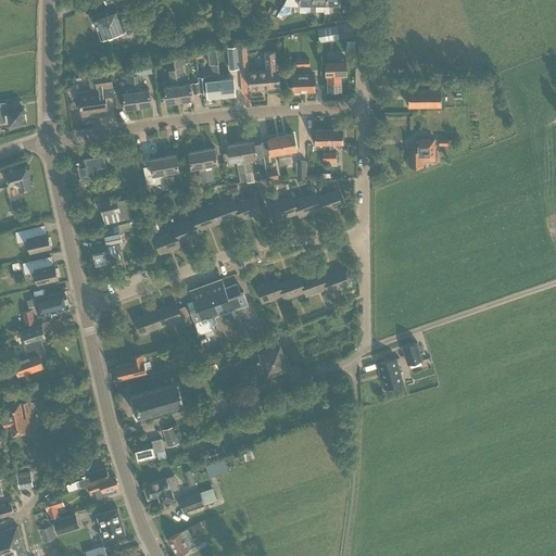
[(108,0),(111,10),(91,16),(95,24),(97,24),(101,39),(125,30),(127,34),(131,33),(134,28),(128,11),(124,9),(118,11),(117,8),(126,4),(124,0),(108,0)]
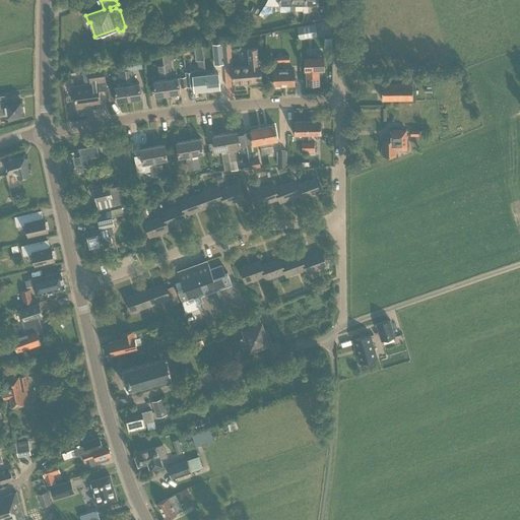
[(305,0),(291,0),(293,4),(290,4),(290,12),(296,12),(296,4),(304,4),(305,4),(305,0)]
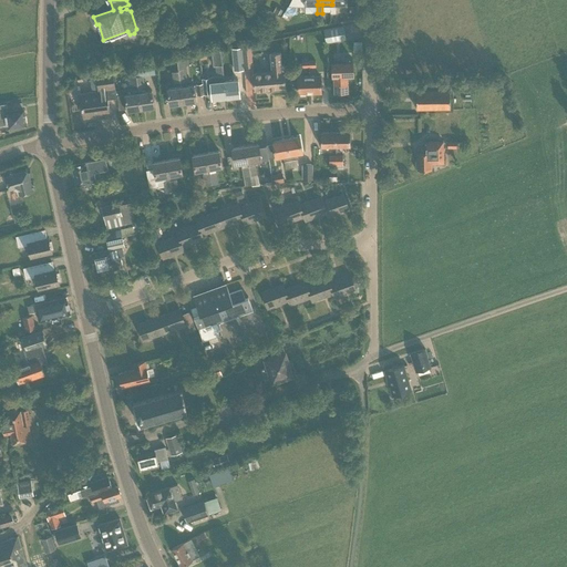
[(332,0),(332,4),(331,4),(331,13),(336,13),(336,4),(347,4),(347,0),(332,0)]
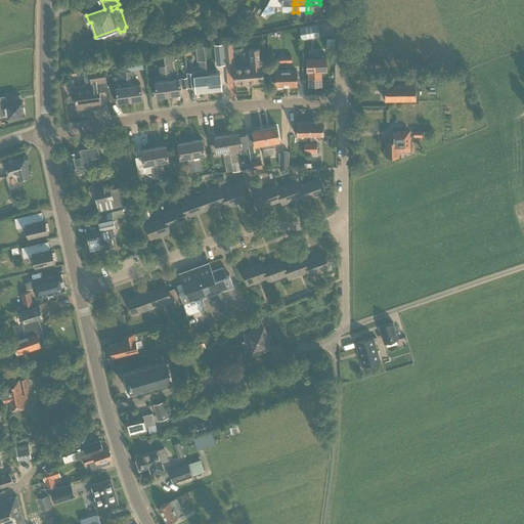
[(317,24),(299,27),(301,40),(319,37),(317,24)]
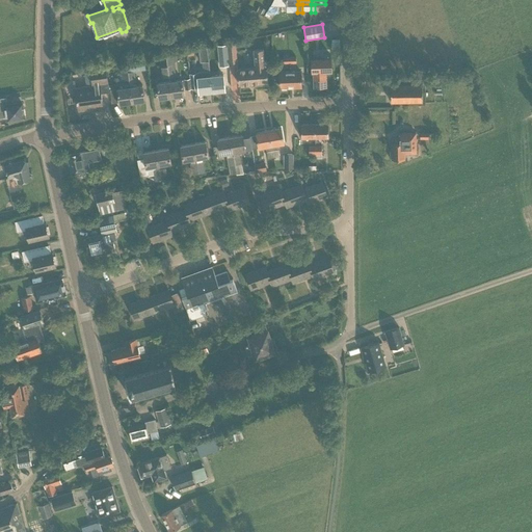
[(238,85),(268,83),(266,67),(264,67),(263,50),(254,51),(256,68),(237,69),(238,85)]
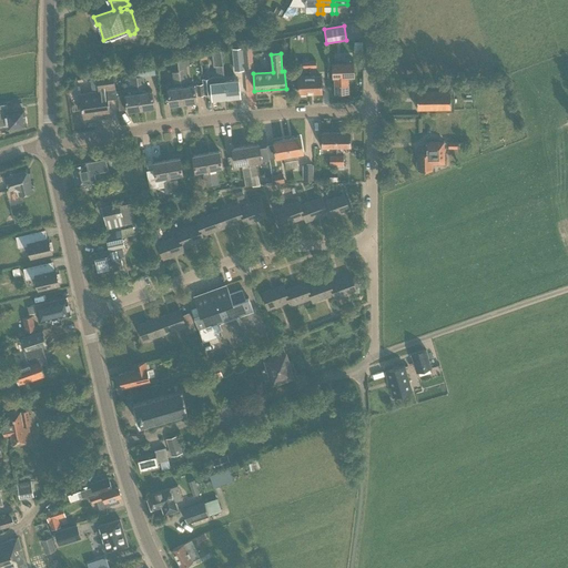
[(243,56),(234,57),(235,71),(244,70),(243,56)]
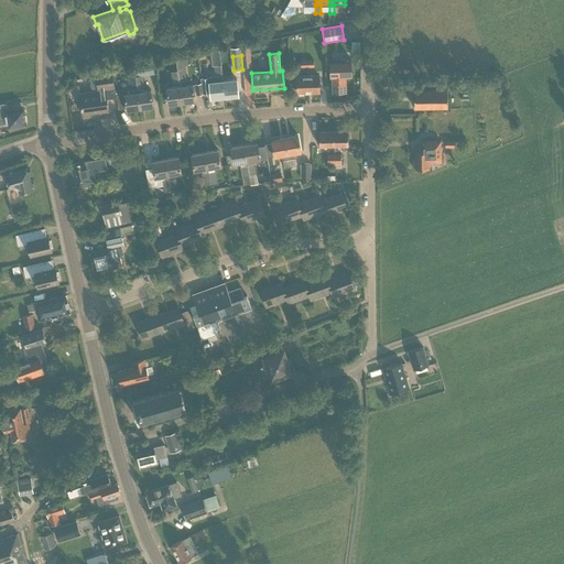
[(242,67),(251,67),(250,55),(241,56),(242,67)]
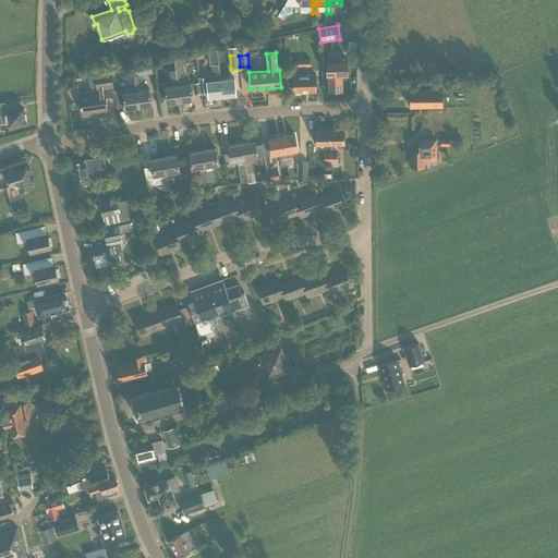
[(174,58),(176,71),(180,101),(193,100),(191,84),(184,85),(182,70),(182,64),(185,64),(184,57),(174,58)]
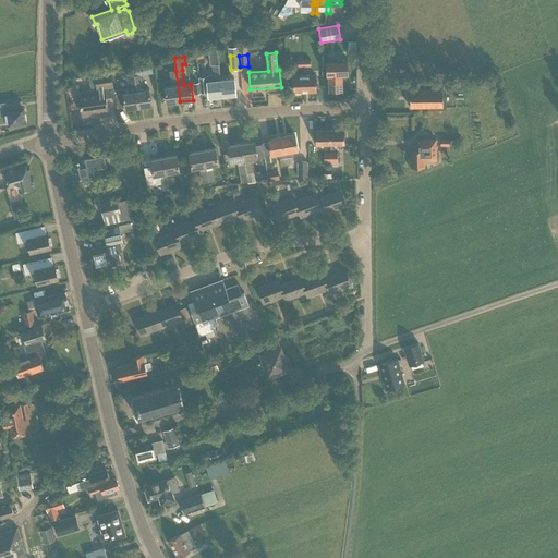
[(329,79),(329,92),(342,91),(341,75),(348,74),(348,60),(326,61),(327,75),(329,75),(329,79)]
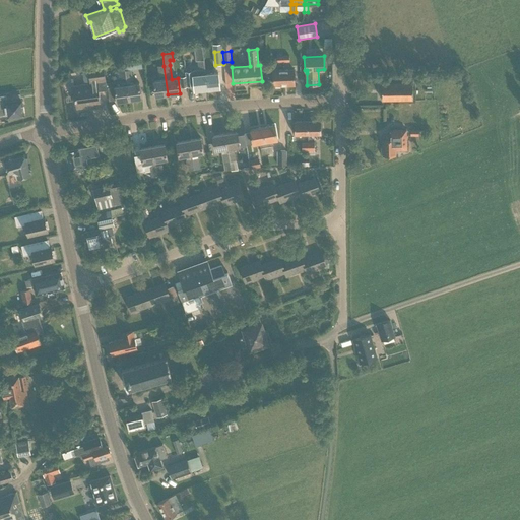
[(186,77),(187,87),(194,86),(195,91),(207,89),(205,74),(206,74),(204,60),(198,61),(199,75),(193,76),(193,72),(185,72),(186,77)]
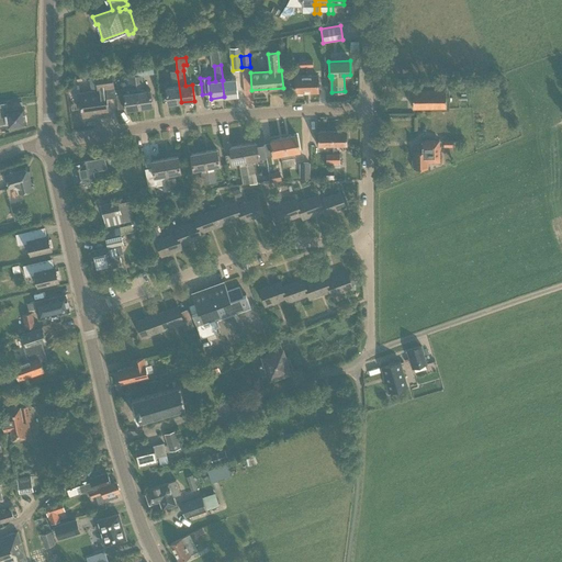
[(168,104),(181,102),(177,71),(170,71),(172,87),(166,88),(168,104)]
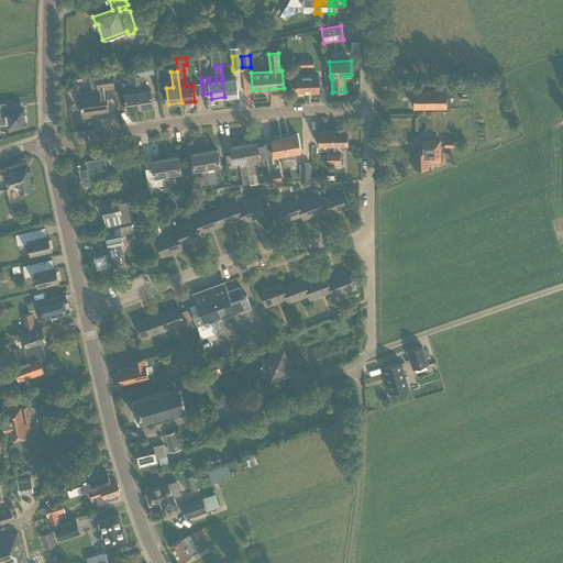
[(112,74),(105,75),(96,76),(97,90),(80,92),(81,101),(84,117),(109,113),(107,98),(106,98),(105,90),(105,86),(114,85),(112,74)]
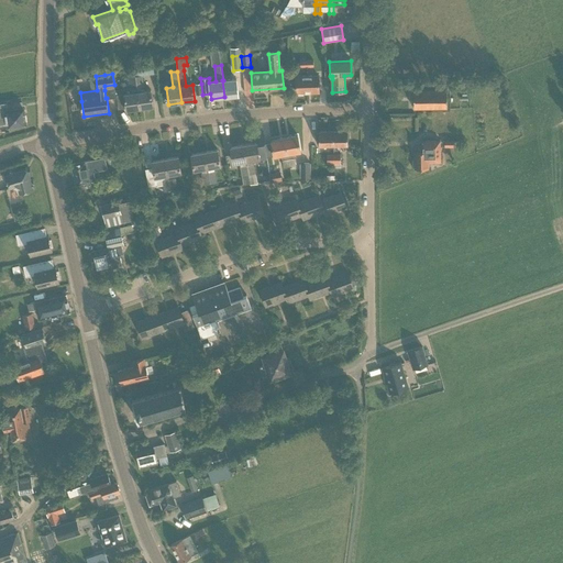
[(135,77),(140,109),(153,107),(151,90),(144,91),(142,76),(135,77)]
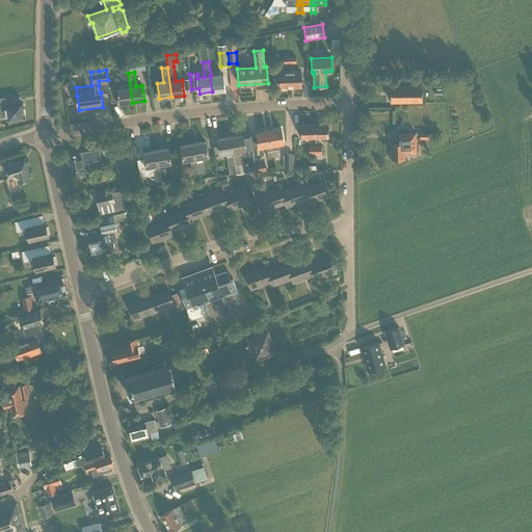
[(280,88),(291,88),(290,72),(280,73),(280,88)]
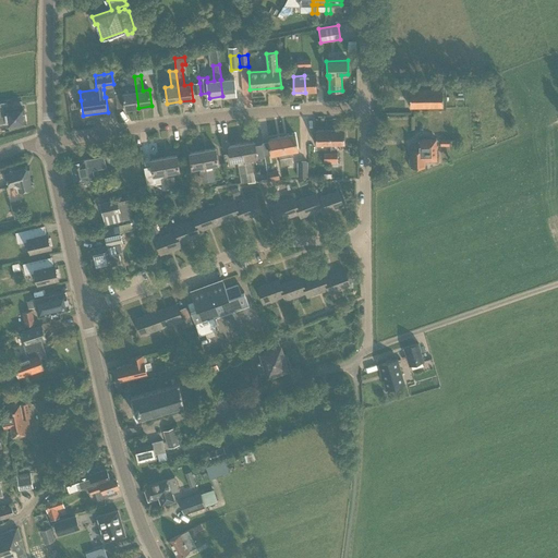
[(304,75),(305,93),(316,93),(316,75),(304,75)]
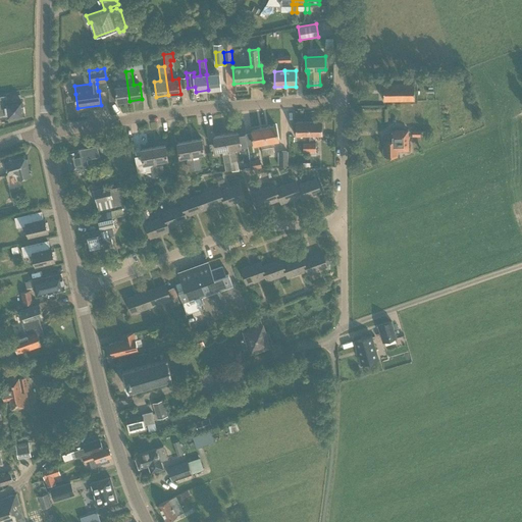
[(117,102),(129,101),(125,71),(119,72),(121,87),(115,88),(117,102)]
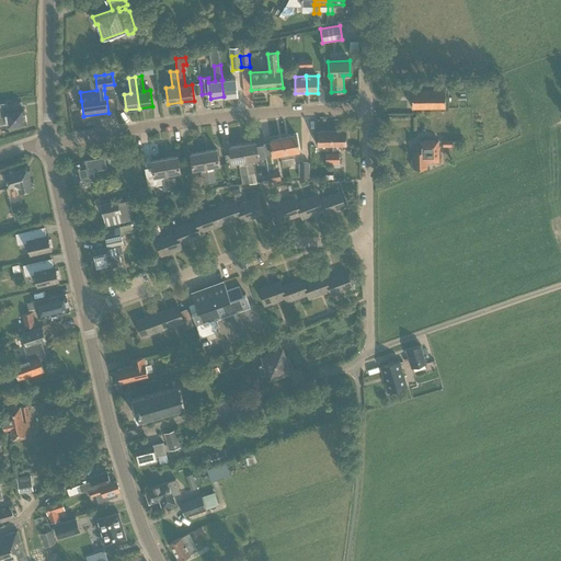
[(236,79),(222,80),(221,80),(224,96),(237,95),(236,79)]
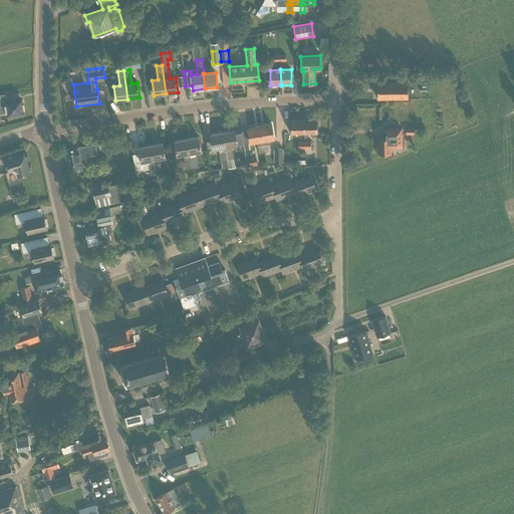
[(377,99),(408,98),(408,82),(377,82),(377,99)]
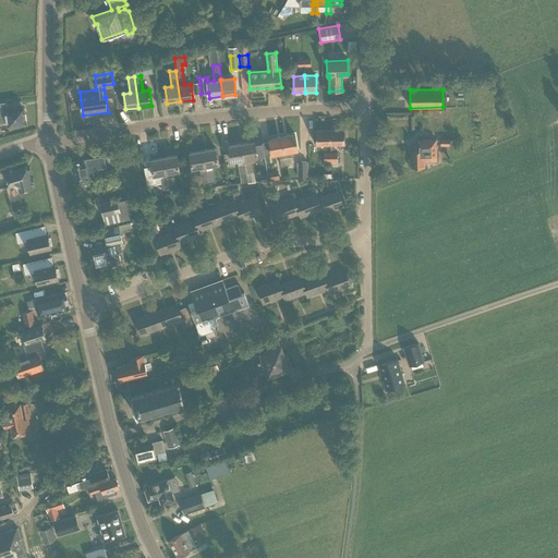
[(25,121),(26,121),(25,114),(24,114),(23,108),(8,110),(7,104),(0,104),(0,123),(8,122),(8,125),(20,123),(22,124),(24,123),(25,123),(25,121)]
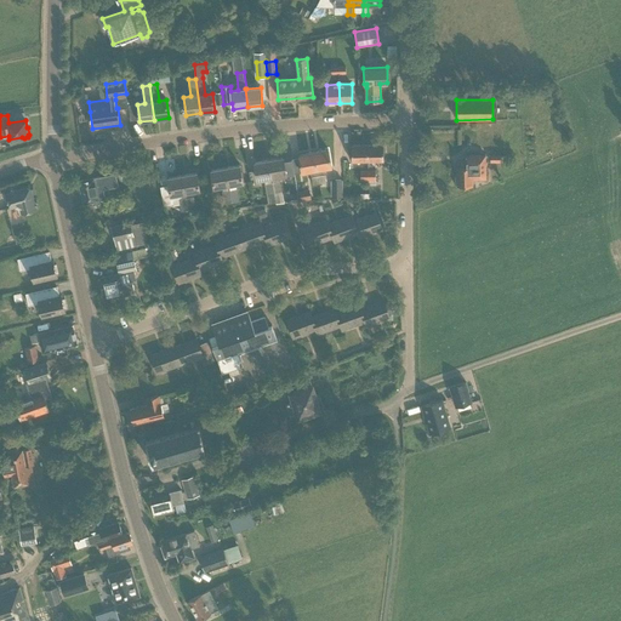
[(352,163),(368,163),(368,146),(352,146),(352,163)]
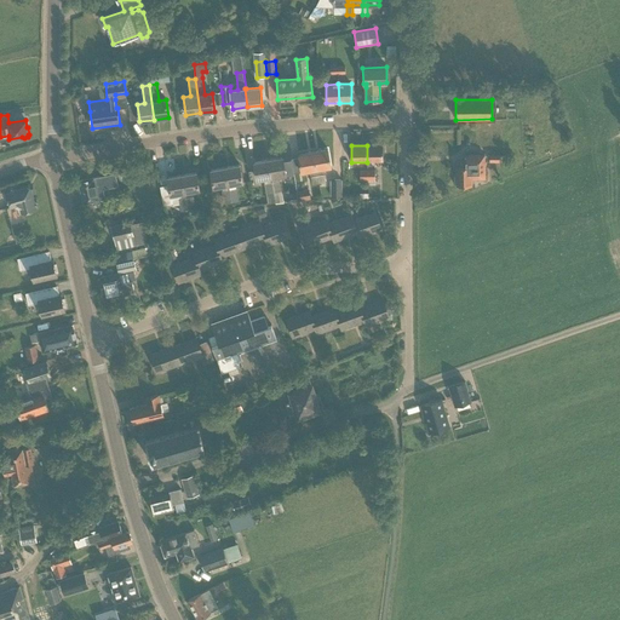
[(367,145),(367,162),(383,161),(383,145),(367,145)]
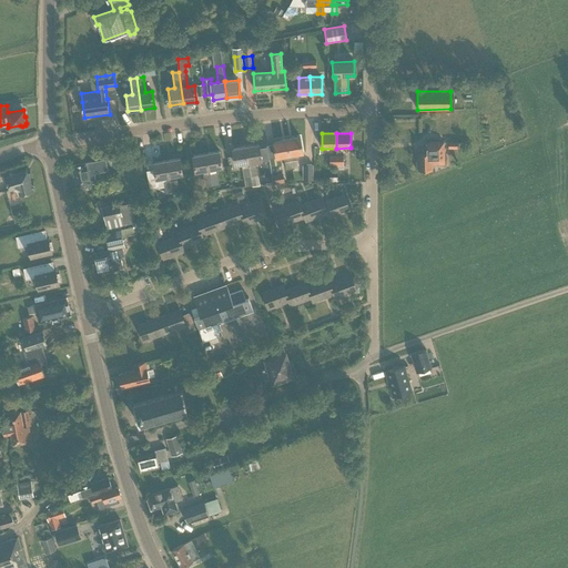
[(287,140),(292,169),(298,168),(297,160),(296,160),(295,154),(303,153),(301,138),(287,140)]
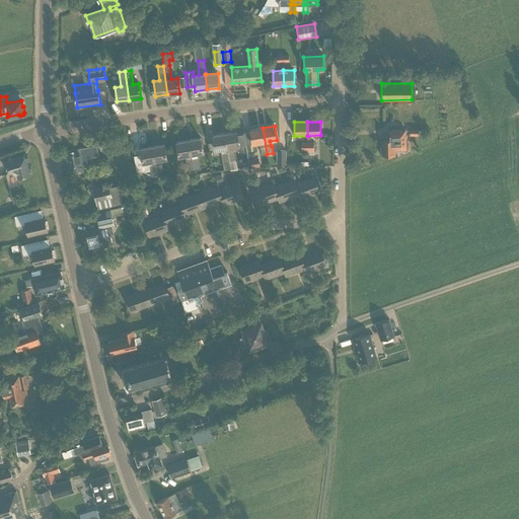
[(262,155),(267,154),(263,128),(250,130),(253,144),(260,143),(261,148),(262,155)]
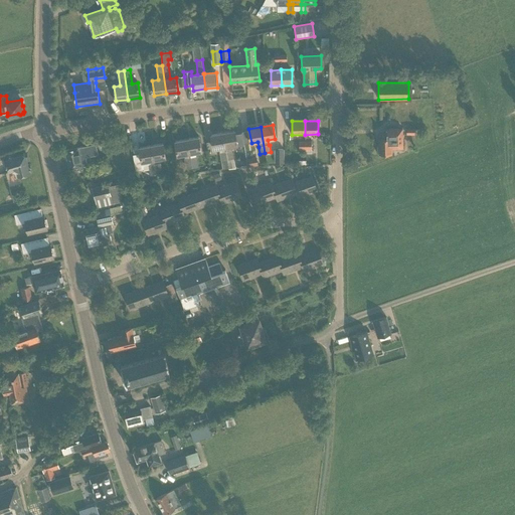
[(390,139),(379,139),(379,146),(377,148),(378,151),(379,152),(379,155),(392,154),(392,149),(403,149),(402,129),(390,129),(390,139)]
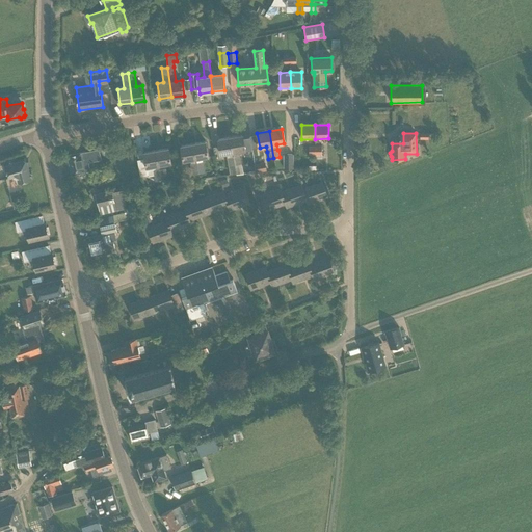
[(231,137),(237,173),(243,173),(240,156),(239,152),(245,151),(243,135),(231,137)]
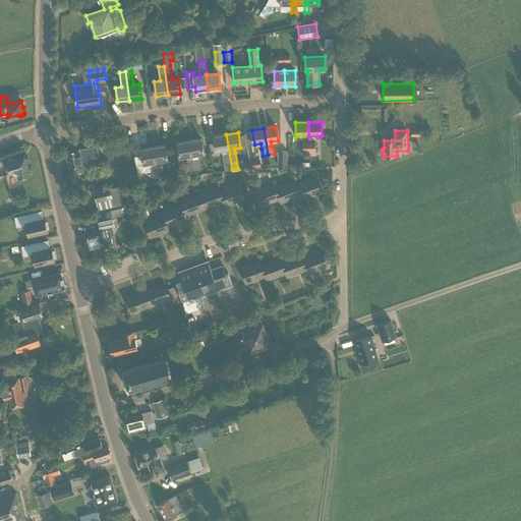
[(231,169),(232,169),(226,134),(214,137),(216,152),(222,151),(223,155),(225,165),(226,170),(231,169)]
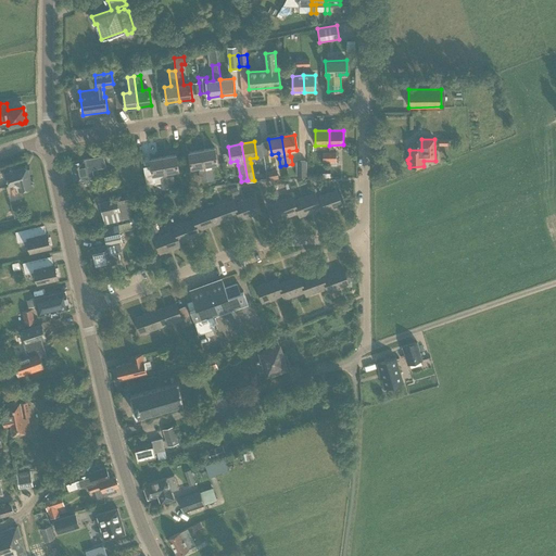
[(215,149),(202,151),(207,181),(214,180),(212,165),(217,164),(215,149)]
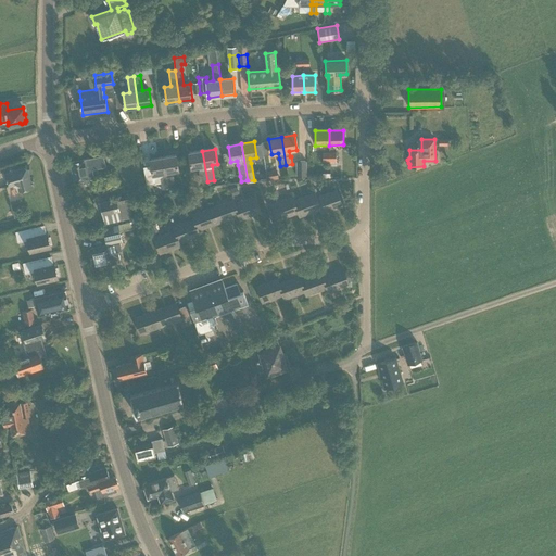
[(207,181),(202,151),(189,153),(192,168),(199,167),(200,173),(201,181),(196,182),(197,189),(209,187),(207,181)]
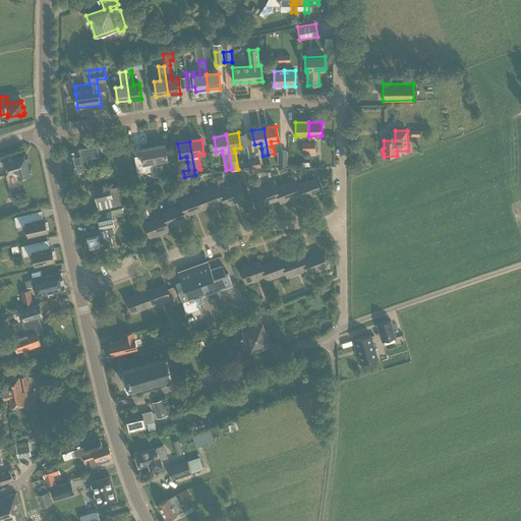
[(85,155),(98,153),(97,146),(66,153),(70,171),(89,168),(85,155)]
